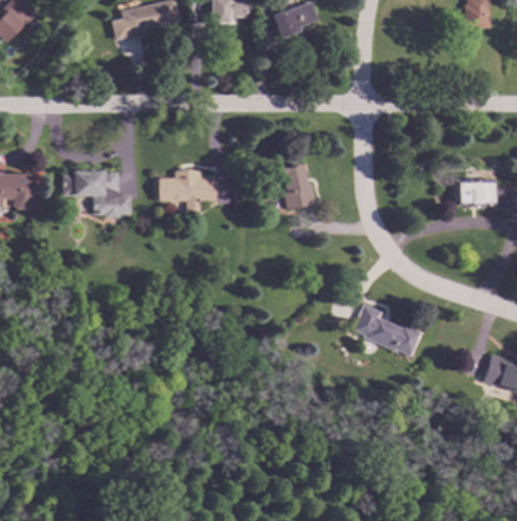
[(19,0),(36,15),(23,28),(21,25),(4,44),(0,40),(0,11),(11,0),(19,0)]
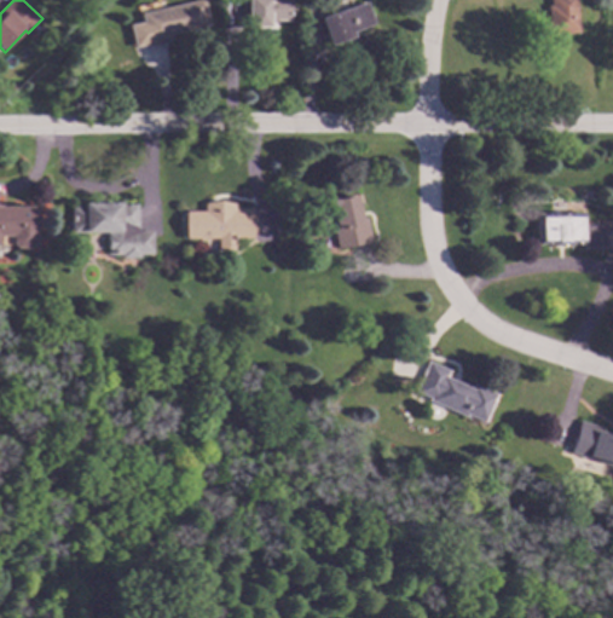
[(208,0),(214,26),(174,35),(177,42),(152,47),(144,13),(202,0),(208,0)]
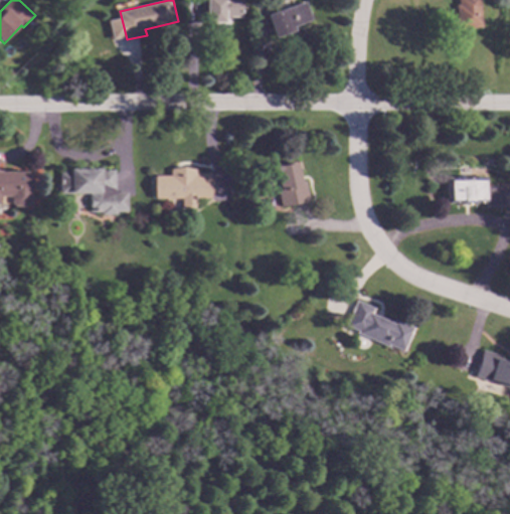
[(244,0),(244,17),(228,17),(228,23),(209,23),(209,0),(244,0)]
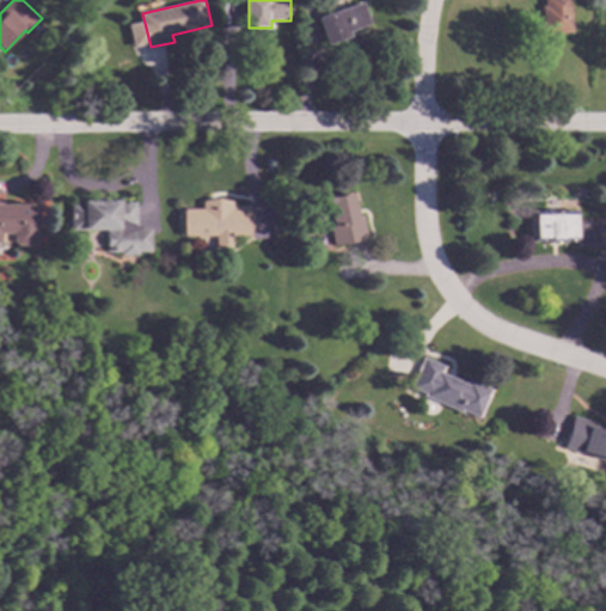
[(574,0),(577,32),(548,35),(545,6),(549,6),(548,0),(574,0)]
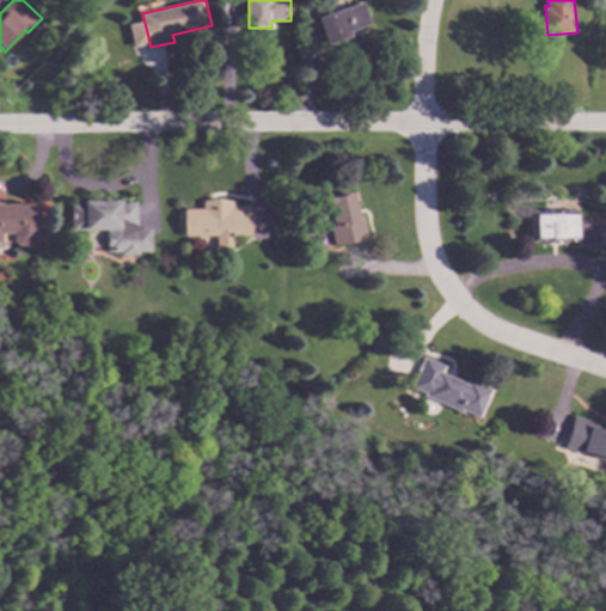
[(373,24),(352,32),(353,37),(329,46),(319,18),(366,1),(373,24)]
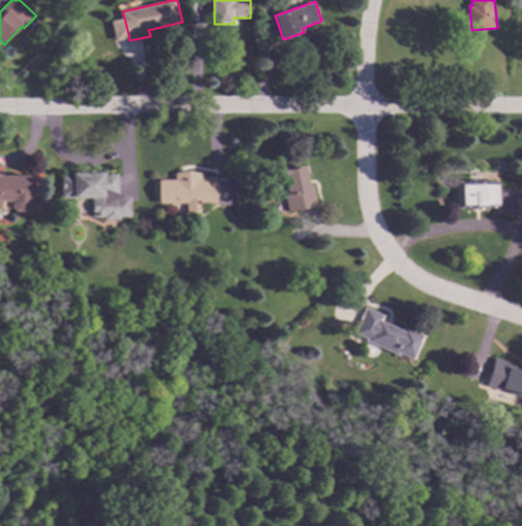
[(311,186),(315,185),(319,207),(289,213),(284,189),(287,188),(284,171),(306,167),(311,186)]
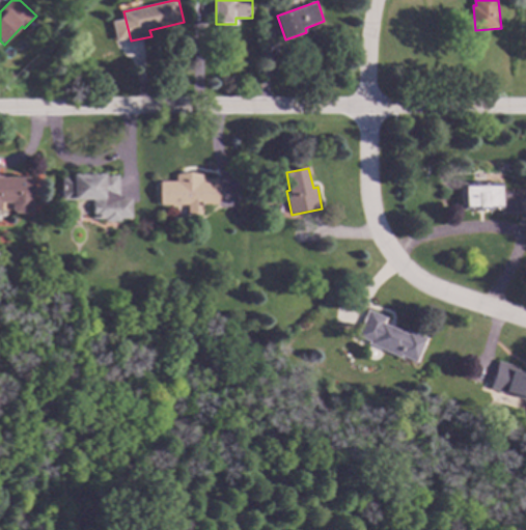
[(106,176),(120,176),(121,199),(134,199),(134,218),(122,219),(122,222),(107,222),(107,219),(94,219),(94,200),(97,200),(97,198),(76,198),(76,200),(64,200),(64,177),(75,177),(75,174),(106,174),(106,176)]
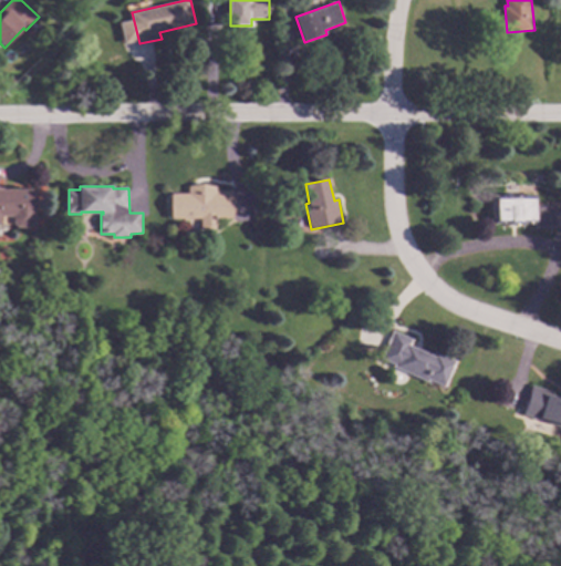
[(217,191),(235,191),(235,219),(219,219),(219,226),(217,225),(217,230),(203,230),(203,219),(194,219),(194,222),(185,222),(185,219),(173,219),(173,194),(190,194),(190,187),(217,187),(217,191)]
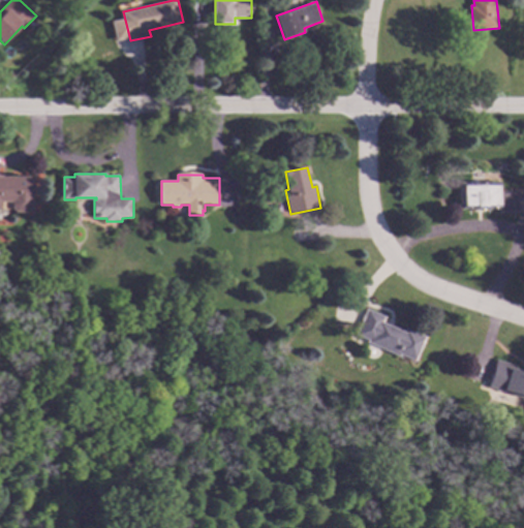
[(0,176),(3,177),(33,177),(34,208),(30,212),(18,213),(13,209),(12,209),(3,209),(2,208),(0,209),(0,176)]
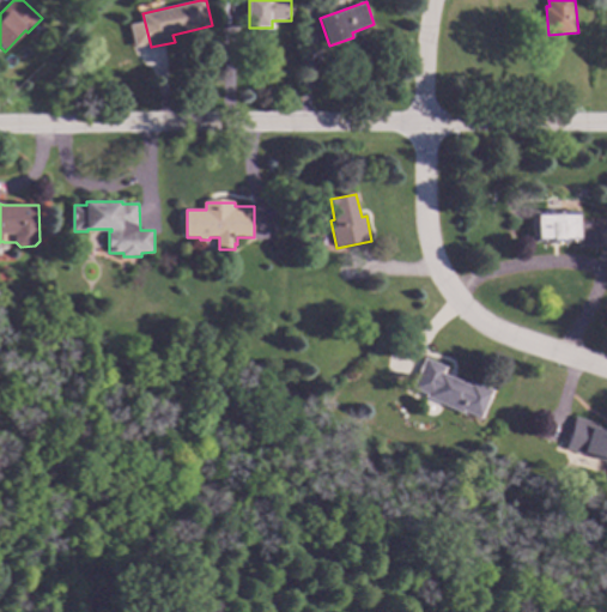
[(583,222),(604,222),(604,247),(580,247),(580,243),(570,243),(570,244),(548,244),(548,242),(535,242),(535,212),(583,212),(583,222)]
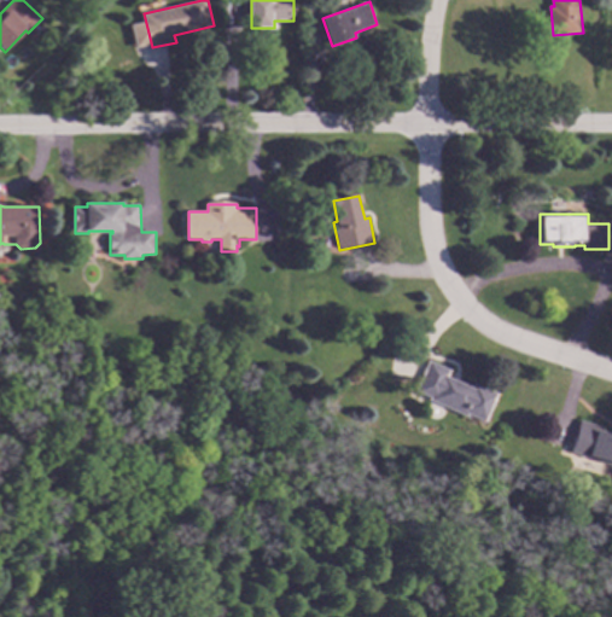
[(452,371),(448,377),(472,388),(474,384),(499,395),(487,423),(468,414),(467,418),(431,401),(432,399),(418,391),(431,361),(452,371)]
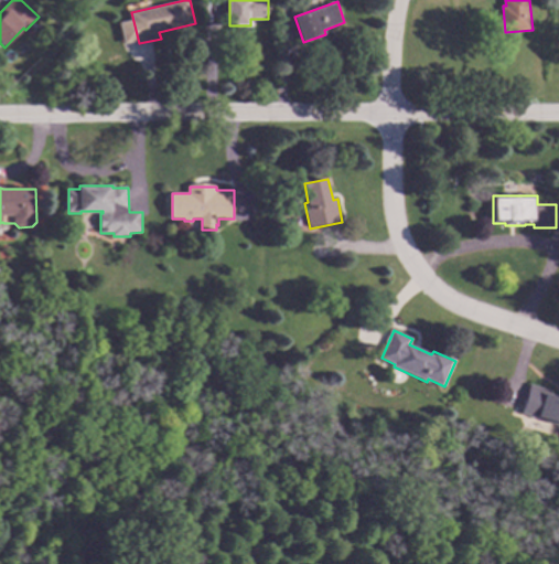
[(551,391),(550,395),(558,397),(558,425),(523,414),(531,384),(551,391)]
